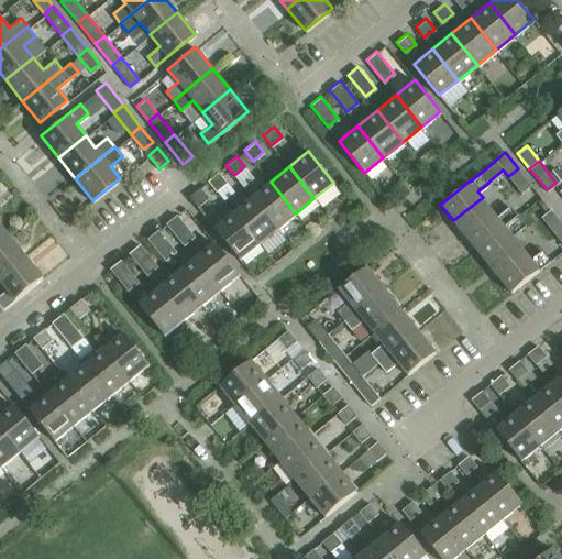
[(530,184),(518,168),(508,176),(520,192),(530,184)]
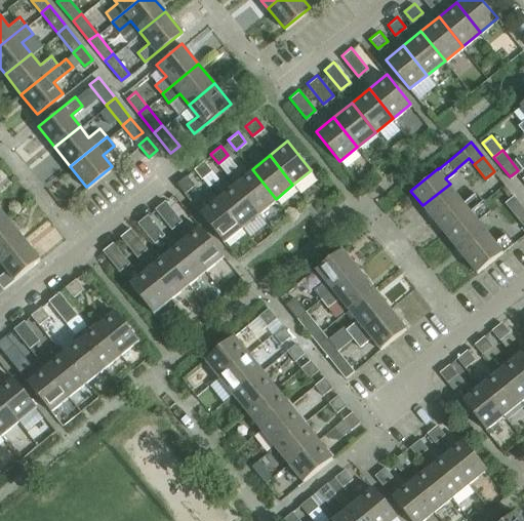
[(203,159),(193,167),(201,177),(211,169),(203,159)]
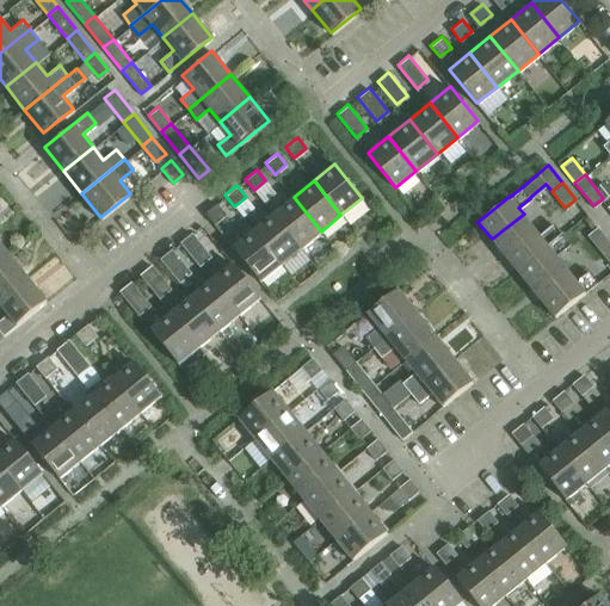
[(321,232),(294,197),(273,212),(301,247),(321,232)]
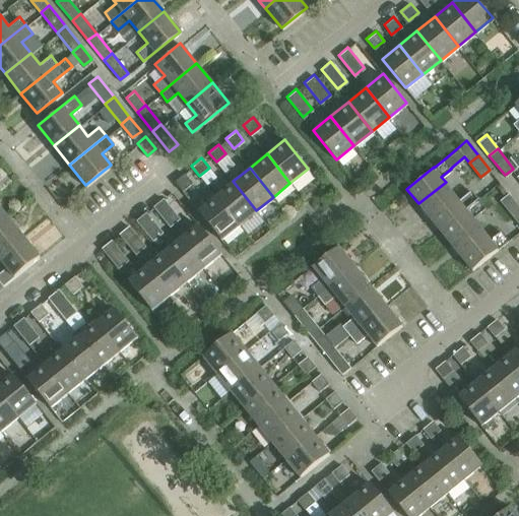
[(191,182),(184,172),(174,180),(181,190),(191,182)]
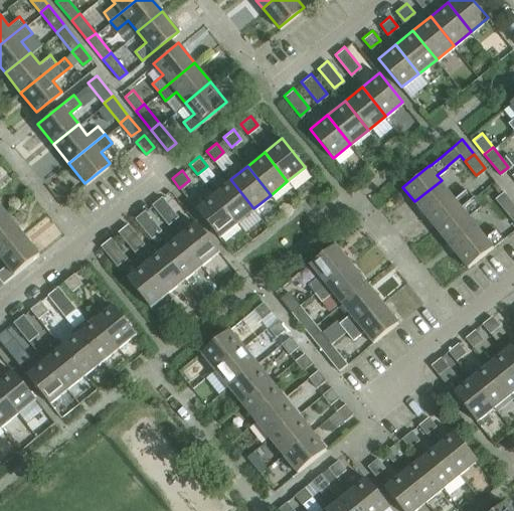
[(253,208),(230,179),(213,193),(236,222),(253,208)]
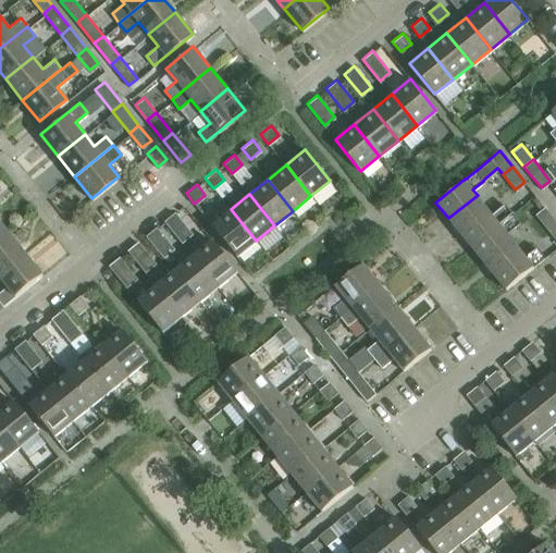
[(489,208),(478,195),(448,218),(459,232),(489,208)]
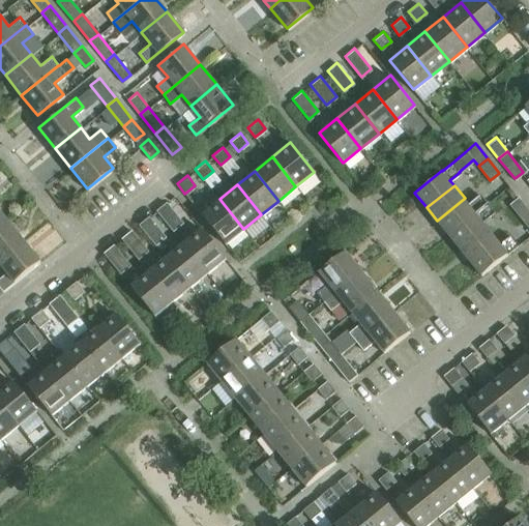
[(468,202),(465,198),(437,221),(447,233),(487,202),(479,194),(468,202)]
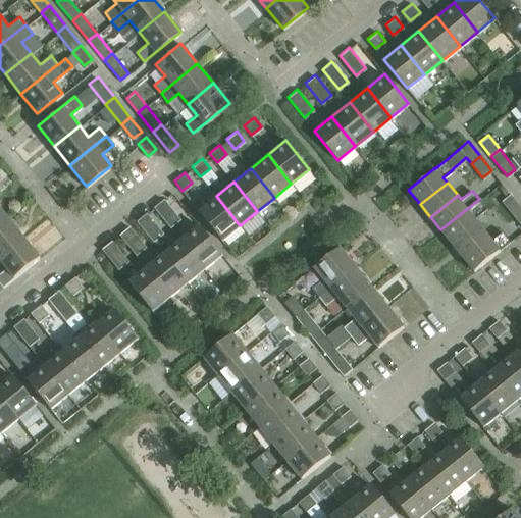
[(512,214),(520,207),(509,193),(501,200),(512,214)]
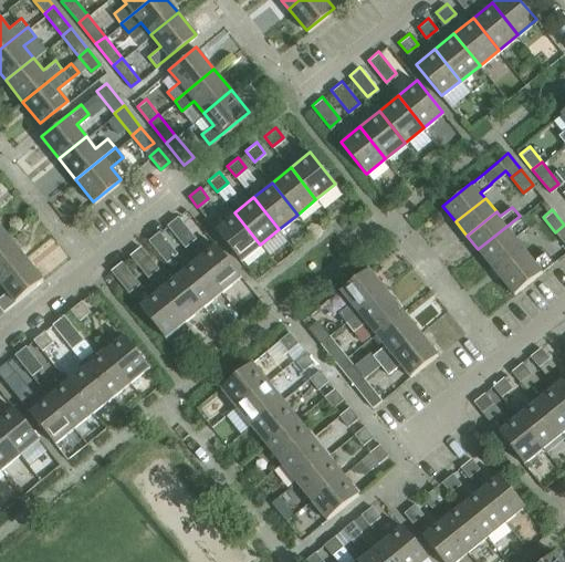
[(260,245),(234,212),(215,228),(240,260),(260,245)]
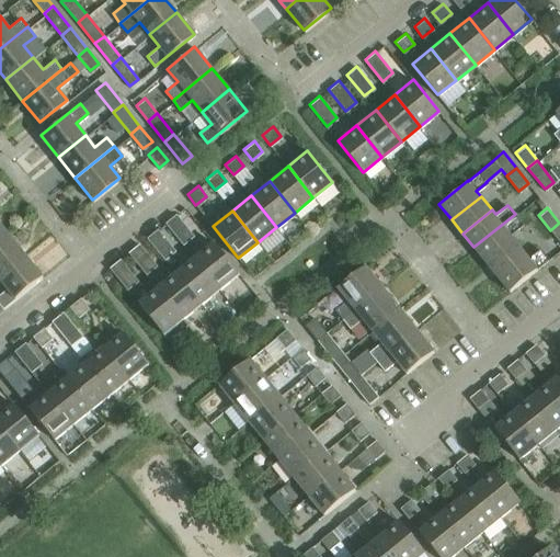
[(175,213),(164,222),(182,242),(193,235),(175,213)]
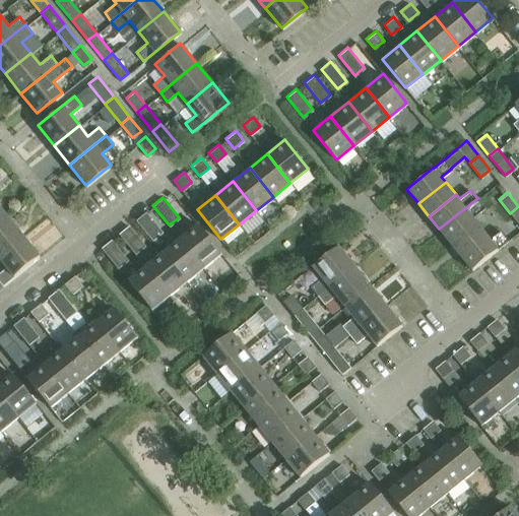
[(477,198),(439,229),(449,242),(476,219),(473,215),(484,206),(477,198)]
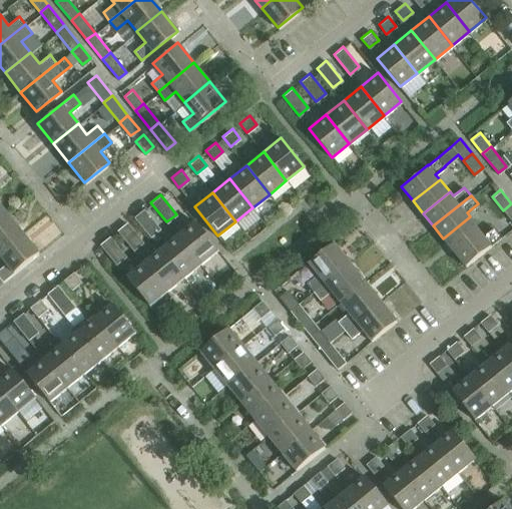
[(511,203),(503,210),(511,220),(511,203)]
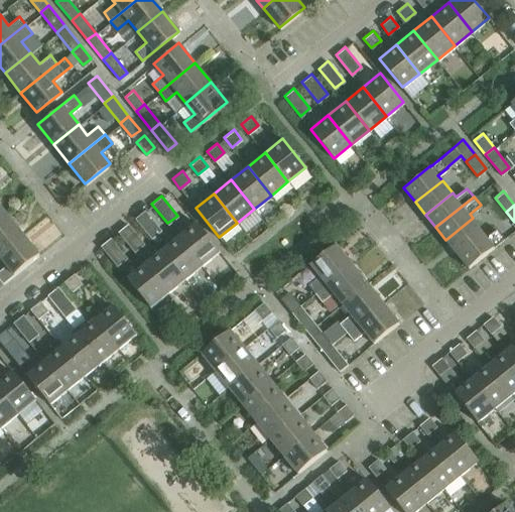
[(144,210),(135,217),(150,237),(160,229),(144,210)]
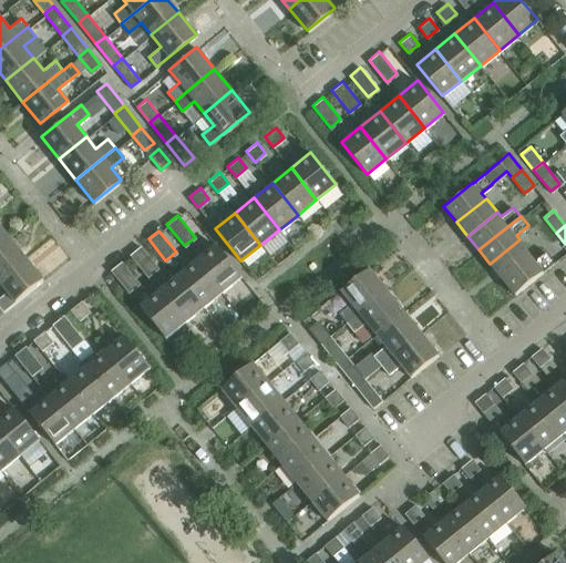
[(8,235),(0,241),(0,276),(24,257),(8,235)]
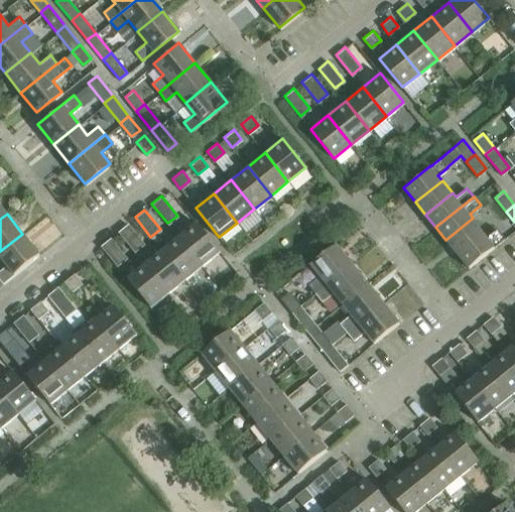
[(483,231),(473,218),(445,240),(456,252),(483,231)]
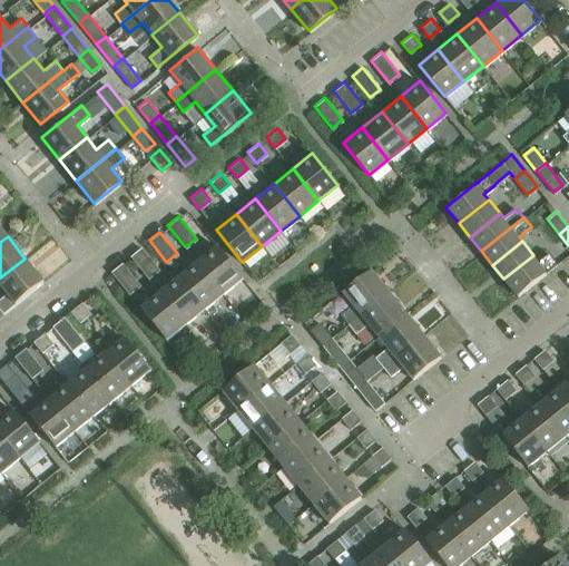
[(216,244),(197,261),(223,292),(242,276),(216,244)]
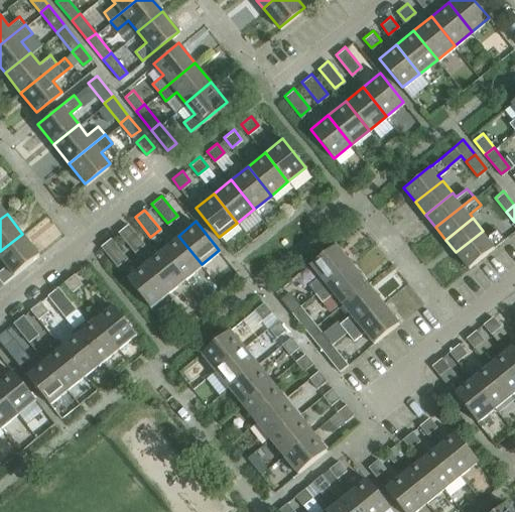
[(143,243),(128,223),(118,231),(134,251),(143,243)]
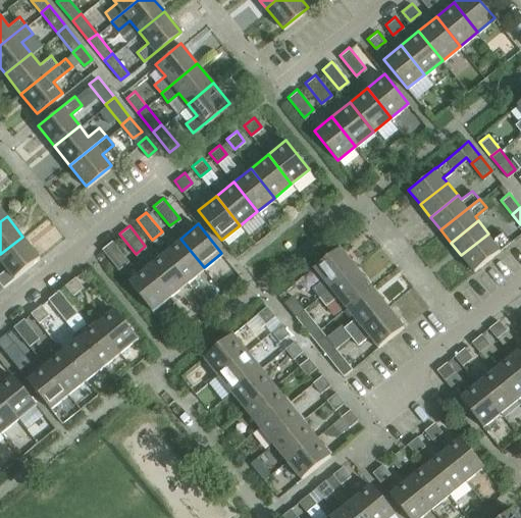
[(492,239),(488,234),(461,255),(473,270),(501,248),(500,248),(510,240),(502,230),(492,239)]
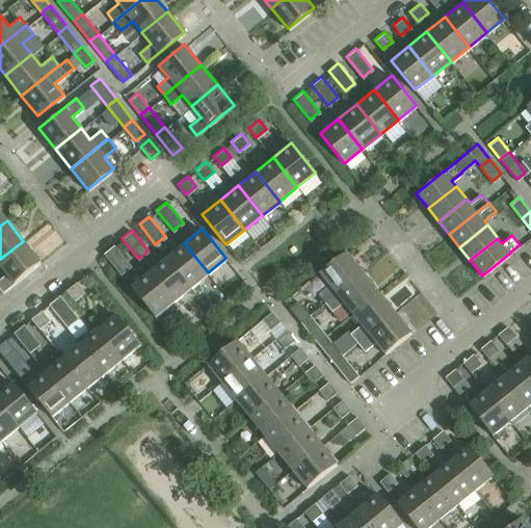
[(23,241),(0,259),(0,264),(6,272),(0,276),(0,288),(2,291),(40,261),(23,241)]
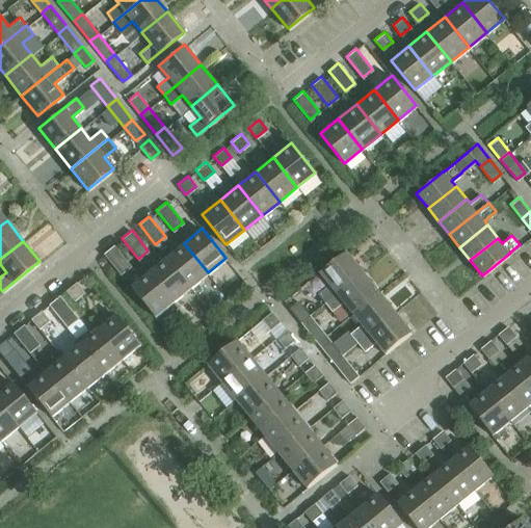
[(184,243),(166,257),(190,287),(208,272),(184,243)]
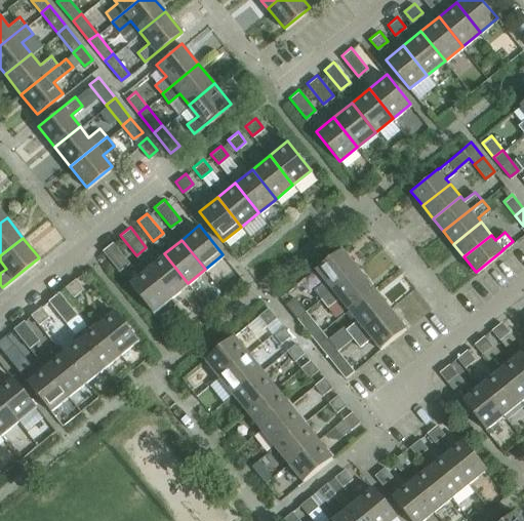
[(112,241),(103,249),(118,270),(128,262),(112,241)]
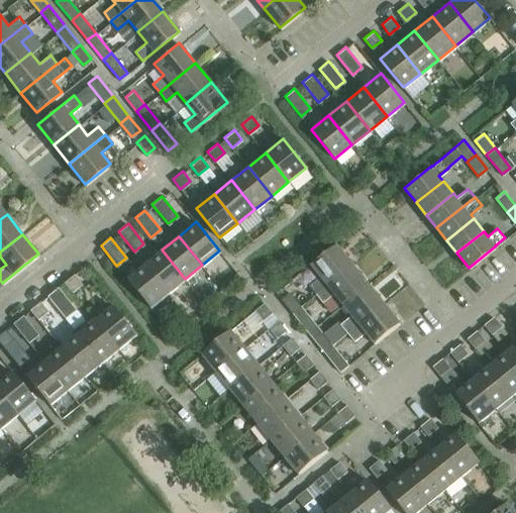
[(335,243),(310,264),(319,275),(308,284),(315,293),(351,264),(335,243)]
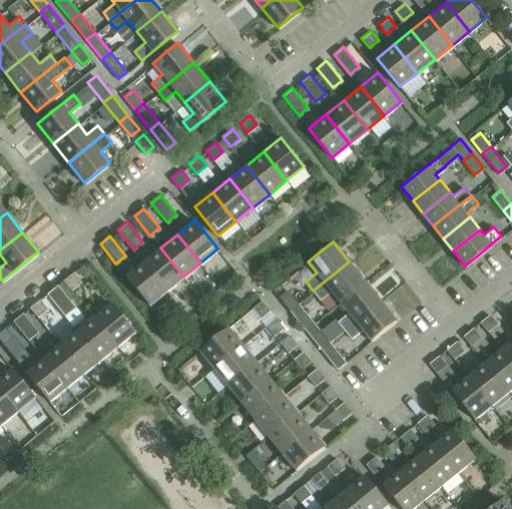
[(160,247),(143,262),(166,290),(183,277),(160,247)]
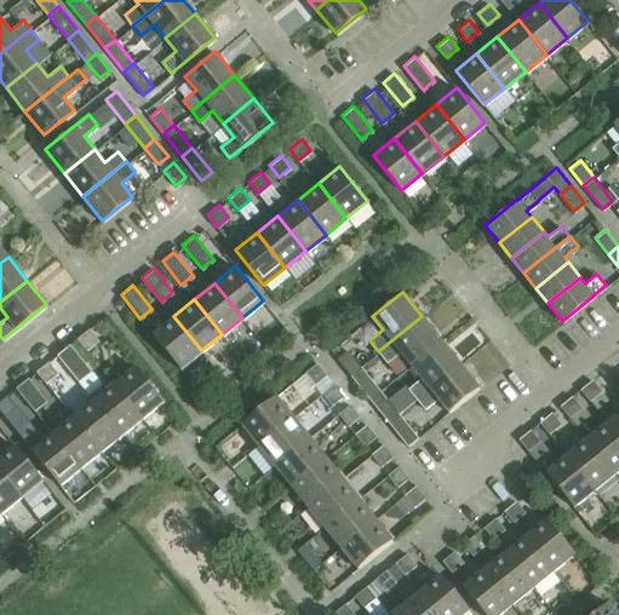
[(201,350),(173,316),(152,333),(179,368),(201,350)]
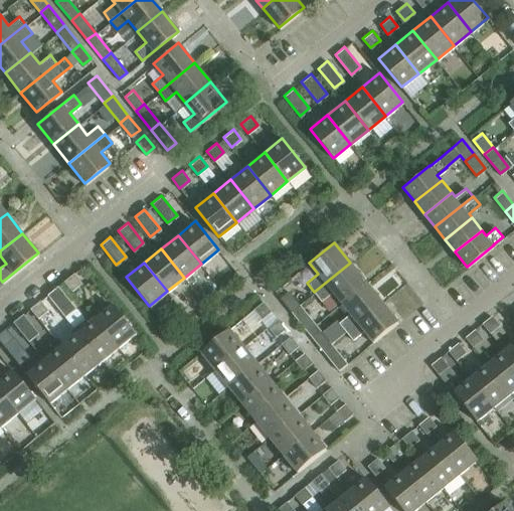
[(350,263),(314,292),(321,300),(332,291),(340,302),(365,282),(350,263)]
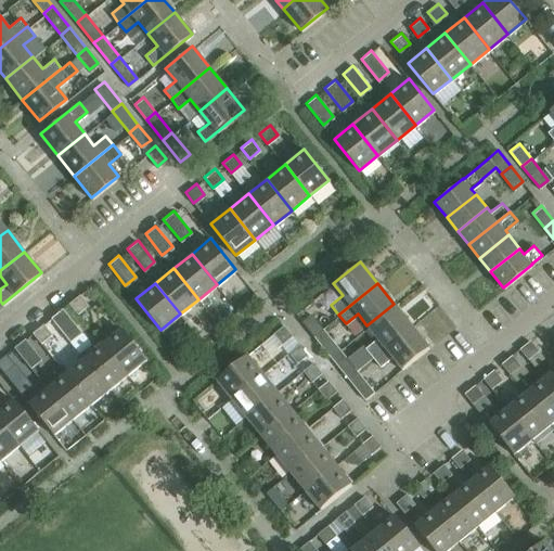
[(79,293),(68,302),(77,312),(87,304),(79,293)]
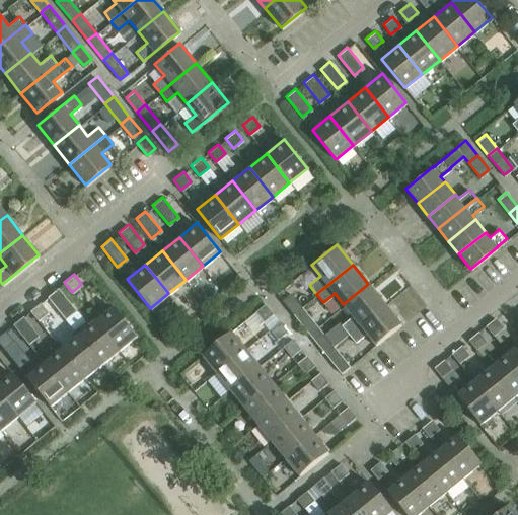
[(368,284),(343,304),(352,315),(341,324),(348,333),(384,303),(368,284)]
